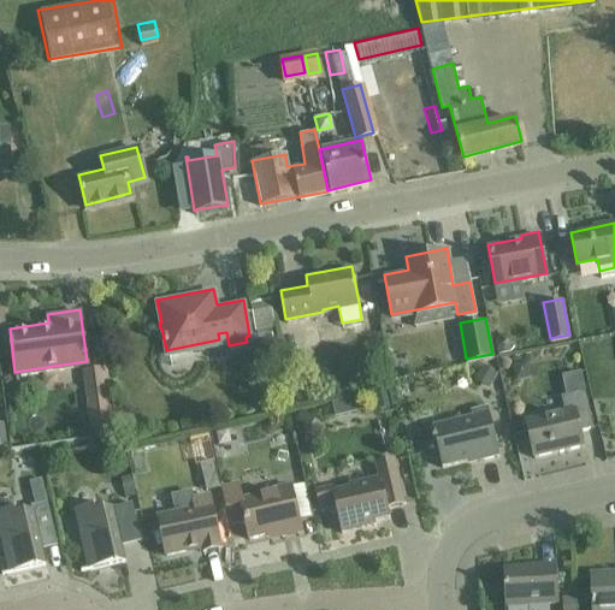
[(497,344),(503,348),(509,347),(513,341),(512,335),(507,331),(500,332),(496,338),(497,344)]
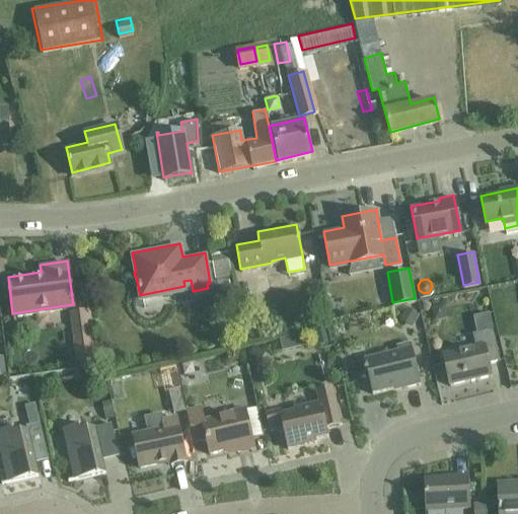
[(172,290),(159,292),(162,304),(175,302),(172,290)]
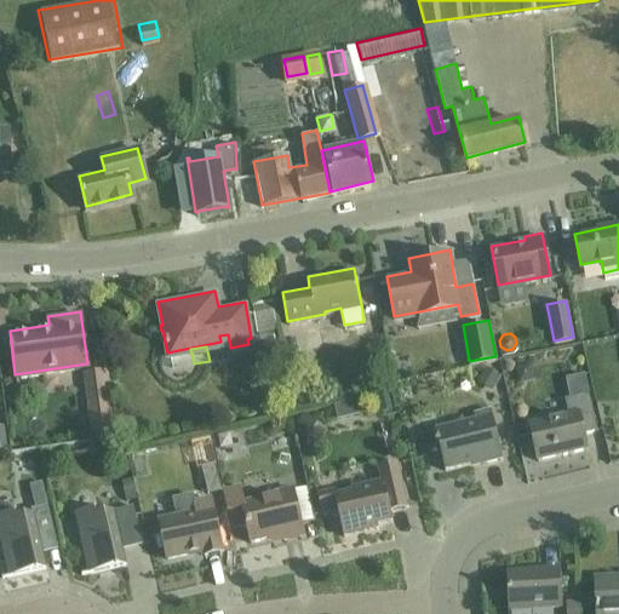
[(529,360),(515,363),(519,378),(532,376),(529,360)]
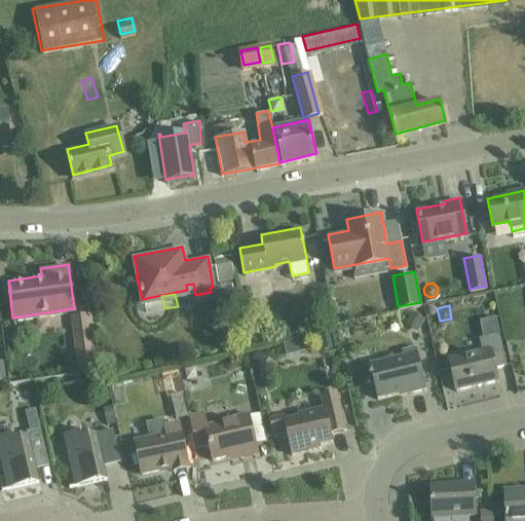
[(262,308),(249,311),(252,325),(265,322),(262,308)]
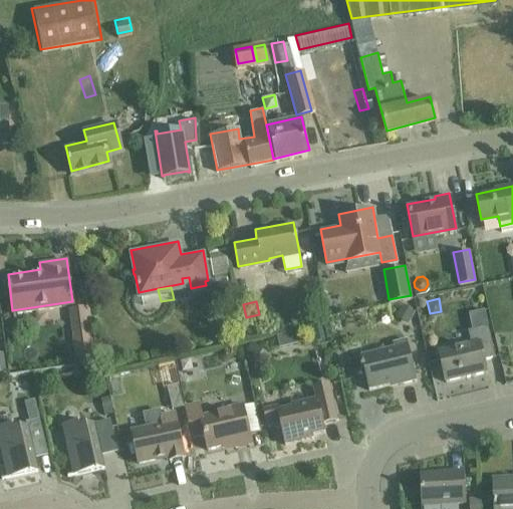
[(409,318),(415,309),(404,302),(398,312),(409,318)]
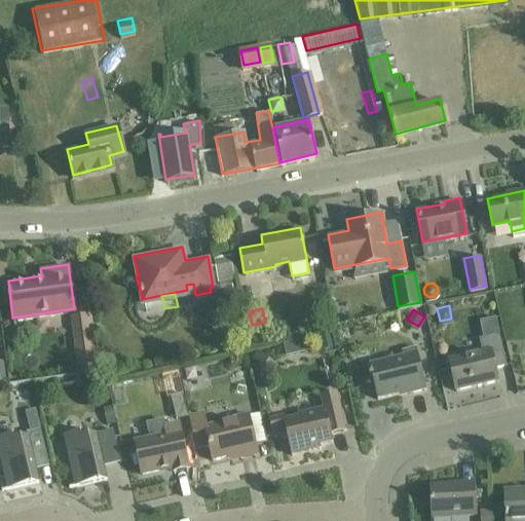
[(88,312),(71,313),(74,339),(91,338),(88,312)]
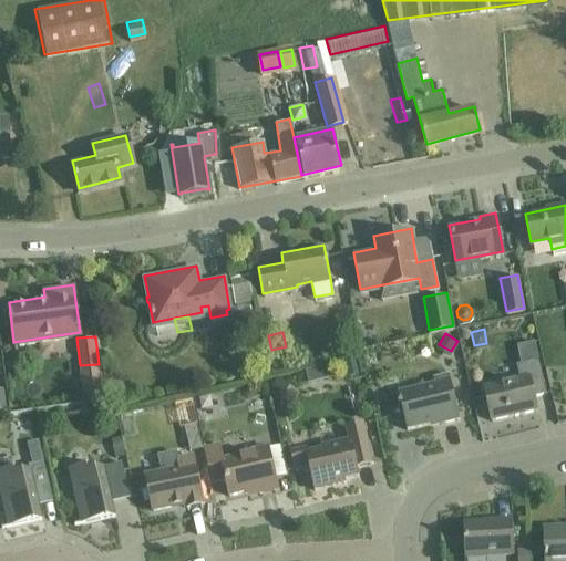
[(518,376),(483,384),(491,417),(536,407),(533,393),(545,391),(537,356),(534,338),(516,342),(521,360),(515,361),(518,376)]
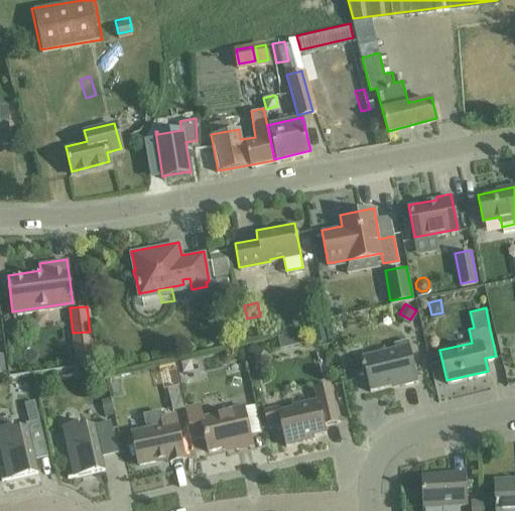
[(317,336),(325,334),(323,326),(315,328),(317,336)]
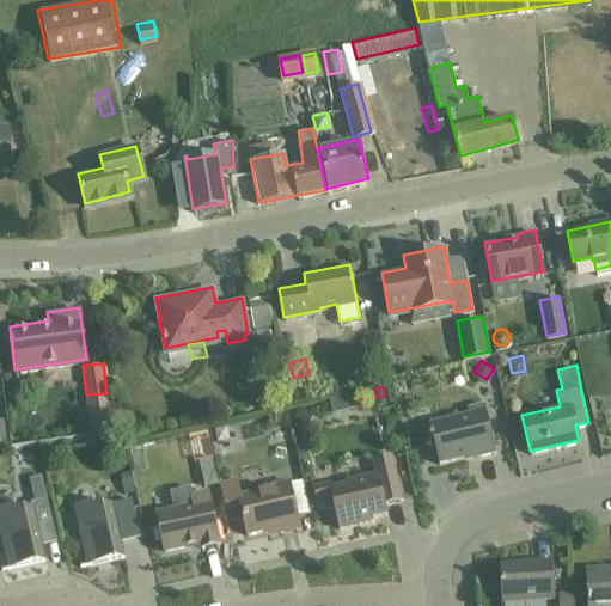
[(432,435),(438,460),(477,451),(478,453),(495,450),(483,401),(466,405),(468,411),(428,421),(431,430),(428,430),(429,435),(432,435)]
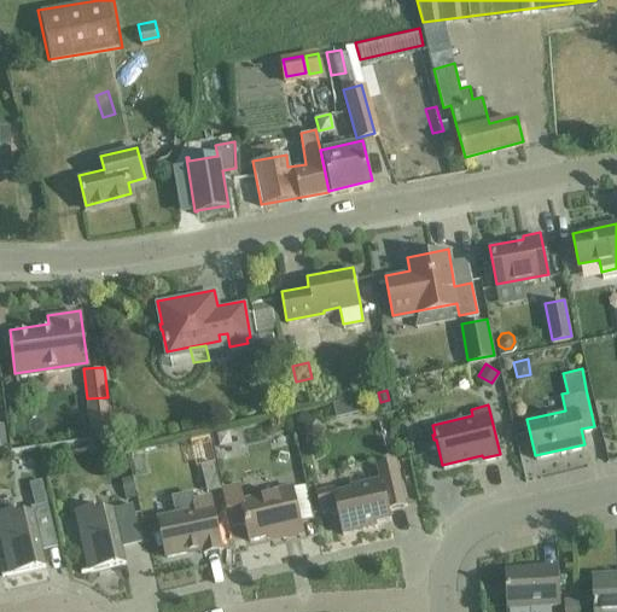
[(302,409),(296,420),(307,426),(313,415),(302,409)]
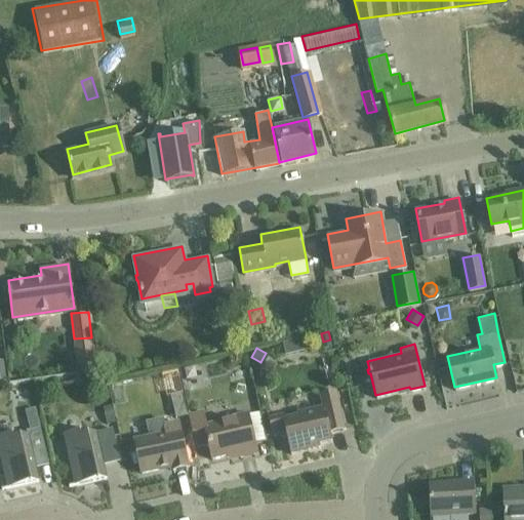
[(237,360),(223,363),(226,376),(240,373),(237,360)]
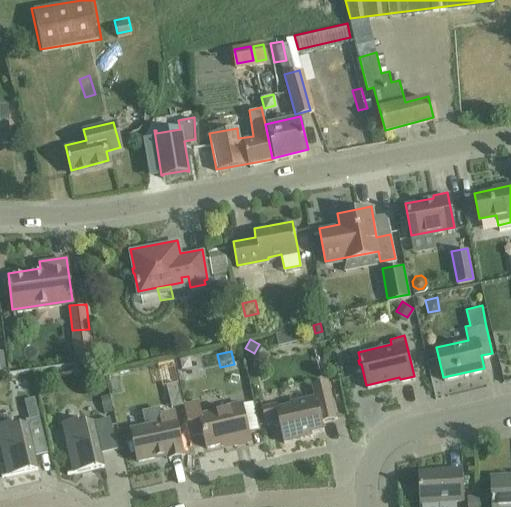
[(169,379),(173,369),(157,364),(154,375),(169,379)]
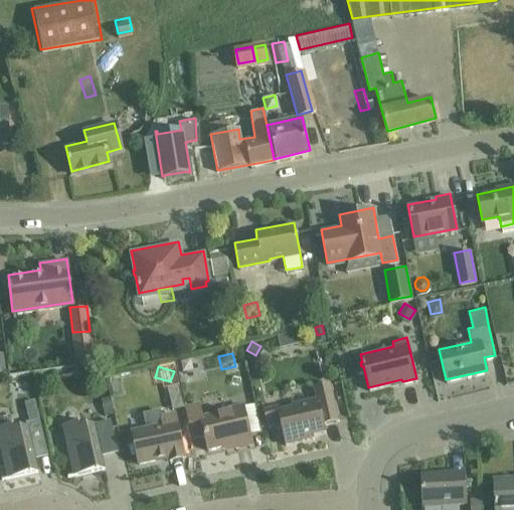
[(277,401),(263,404),(267,422),(280,419),(285,443),(304,438),(304,435),(325,430),(323,421),(338,417),(329,381),(313,384),(316,396),(292,401),(292,405),(278,408),(277,401)]
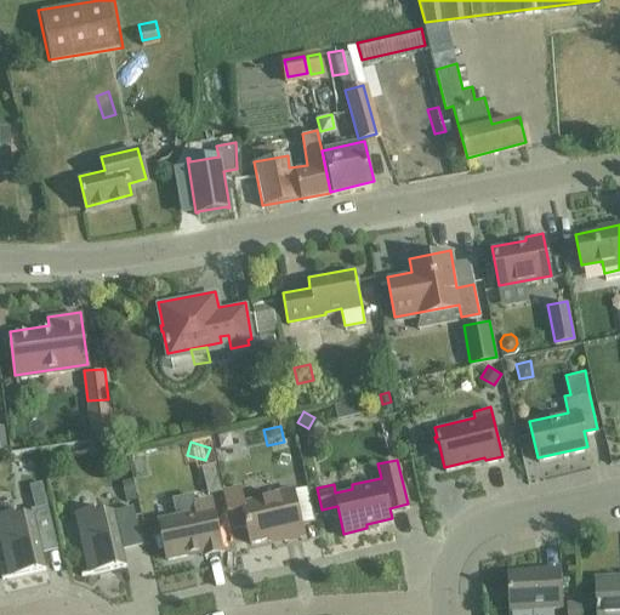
[(215,461),(200,465),(206,490),(221,487),(215,461)]
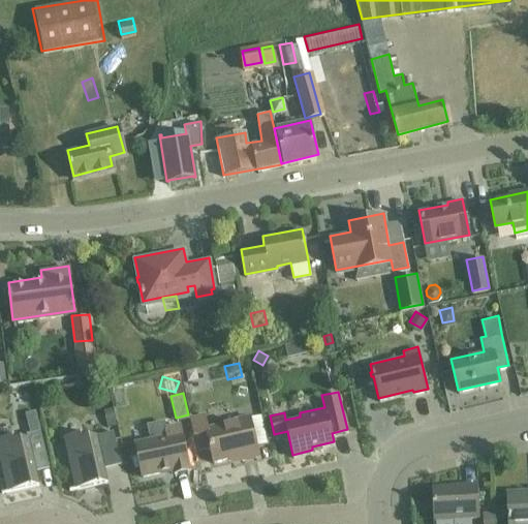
[(113,405),(104,407),(109,424),(117,422),(113,405)]
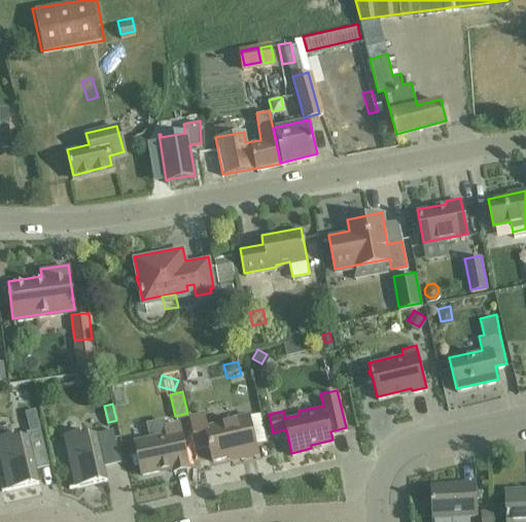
[(234,418),(206,425),(203,410),(189,413),(197,445),(208,443),(212,458),(239,452),(240,456),(257,452),(248,412),(234,416),(234,418)]
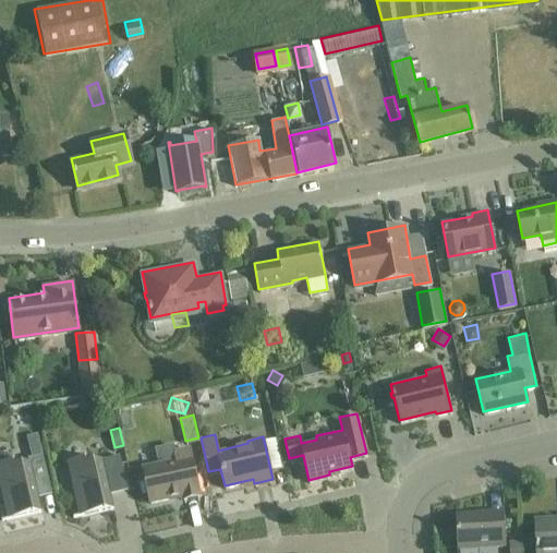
[(39,440),(28,442),(32,453),(41,451),(39,440)]
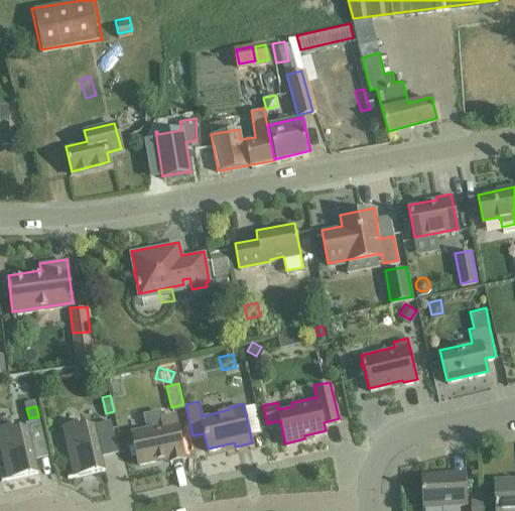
[(145,427),(131,430),(138,462),(168,456),(169,459),(184,456),(174,411),(159,414),(158,409),(142,413),(145,427)]
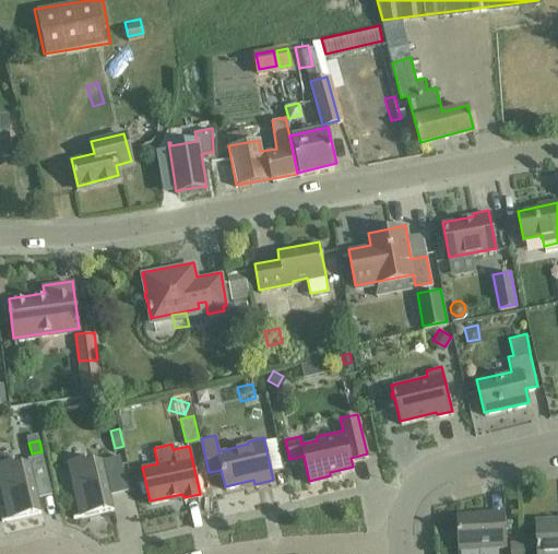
[(0,483),(8,516),(40,508),(36,491),(50,487),(42,451),(27,456),(28,460),(14,463),(12,459),(0,461),(0,483)]
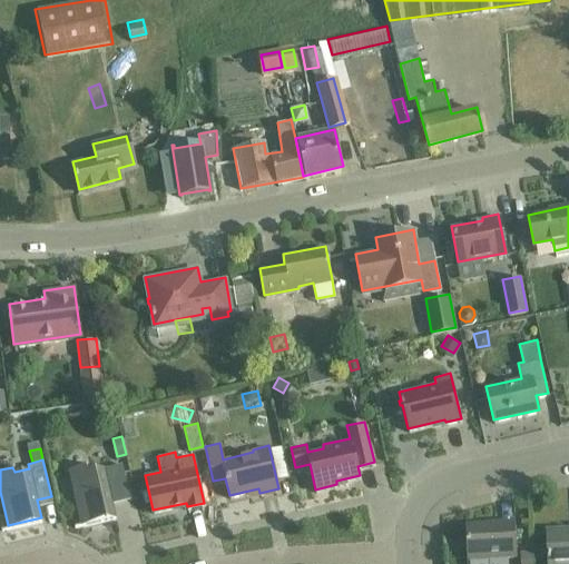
[(68,468),(81,523),(115,515),(110,496),(129,492),(121,462),(87,470),(86,464),(68,468)]
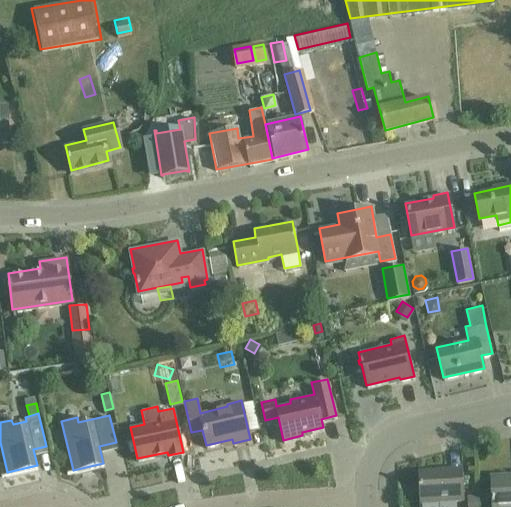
[(446,468),(418,470),(420,500),(462,498),(460,466),(446,466),(446,468)]
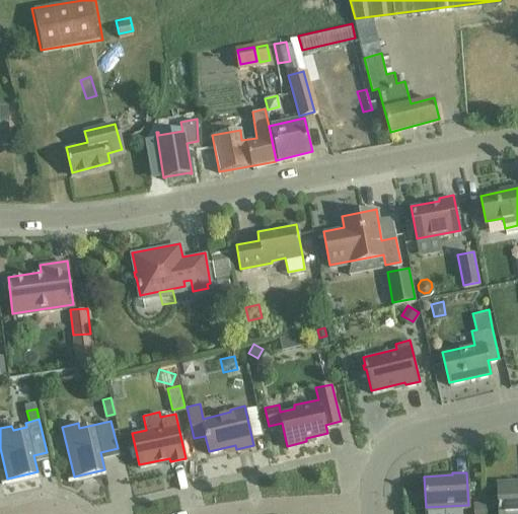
[(517,481),(498,482),(499,503),(498,503),(498,508),(499,508),(499,513),(507,513),(517,513),(517,481)]
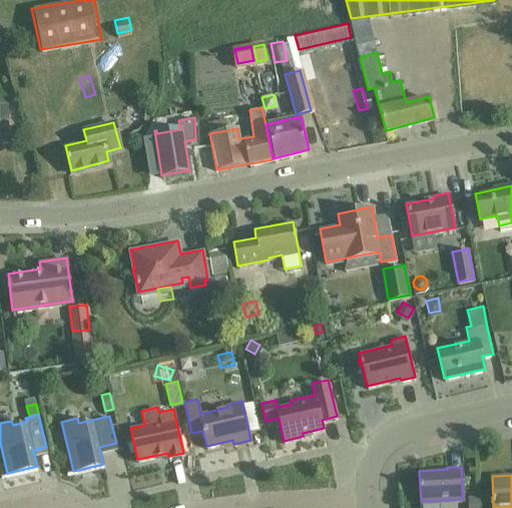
[(478,507),(478,496),(467,496),(467,507),(478,507)]
